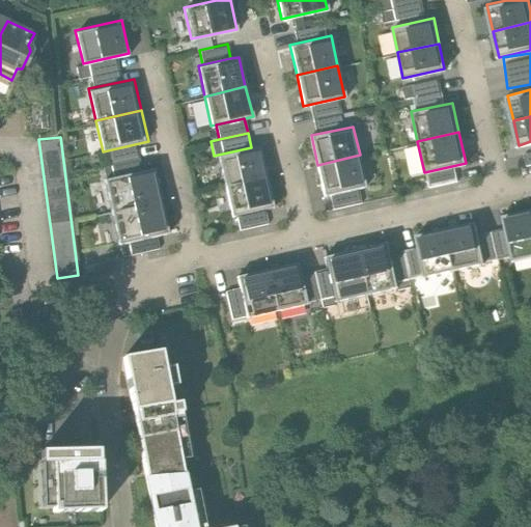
[(218,155),(224,185),(266,175),(259,145),(251,147),(218,155)]
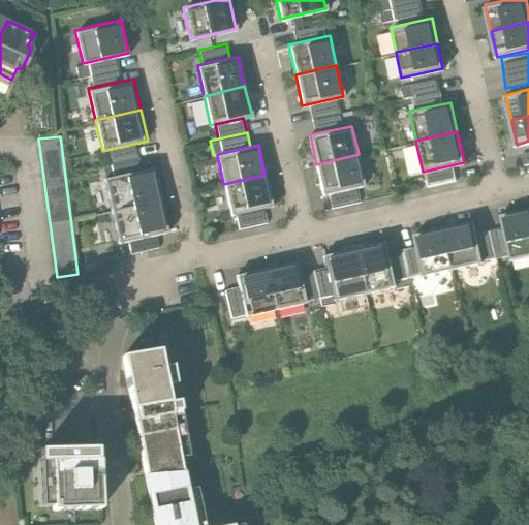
[(365,183),(359,154),(316,164),(323,193),(365,183)]
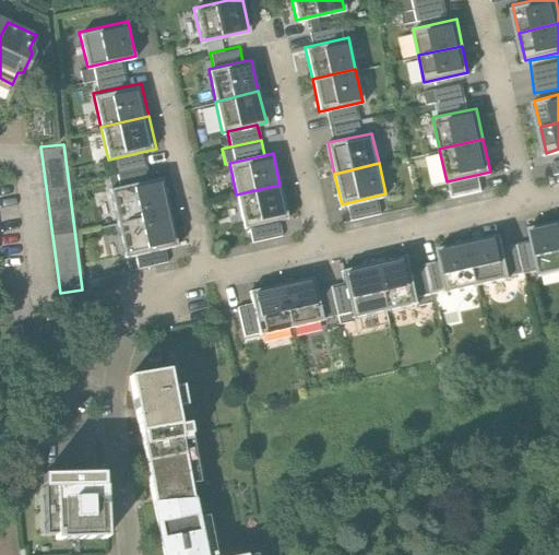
[(115,188),(122,221),(170,210),(163,177),(115,188)]
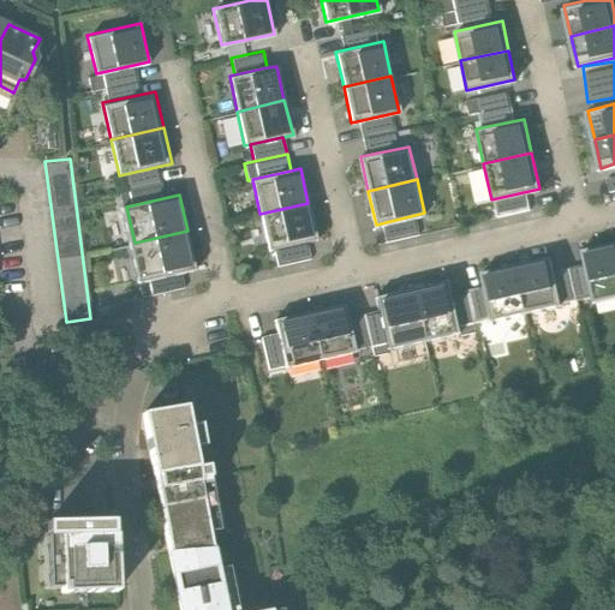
[(316,238),(308,203),(260,214),(268,249),(274,247),(306,240),(316,238)]
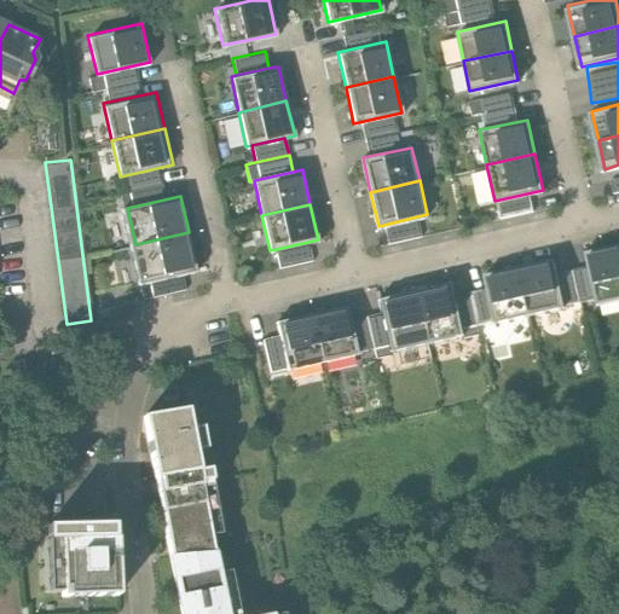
[(197,270),(189,232),(136,244),(144,282),(197,270)]
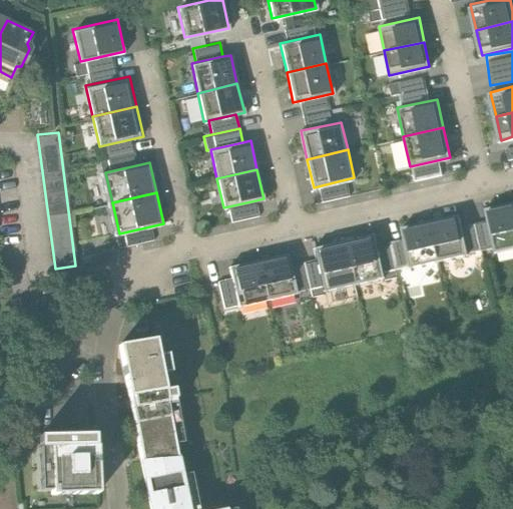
[(258,214),(255,200),(228,206),(231,220),(258,214)]
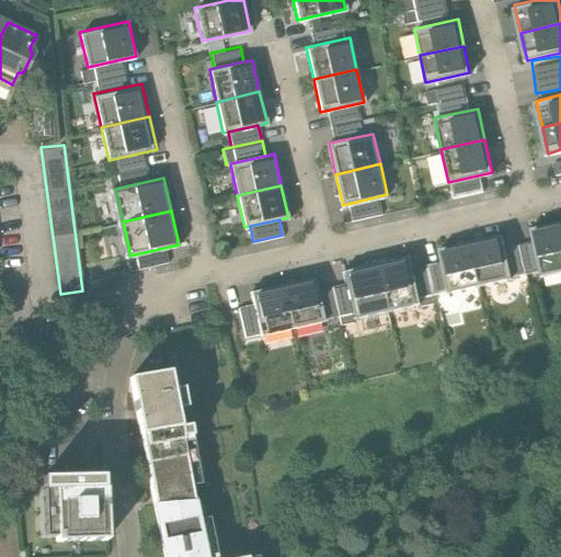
[(560,219),(529,227),(533,239),(539,269),(540,275),(560,270),(560,219)]
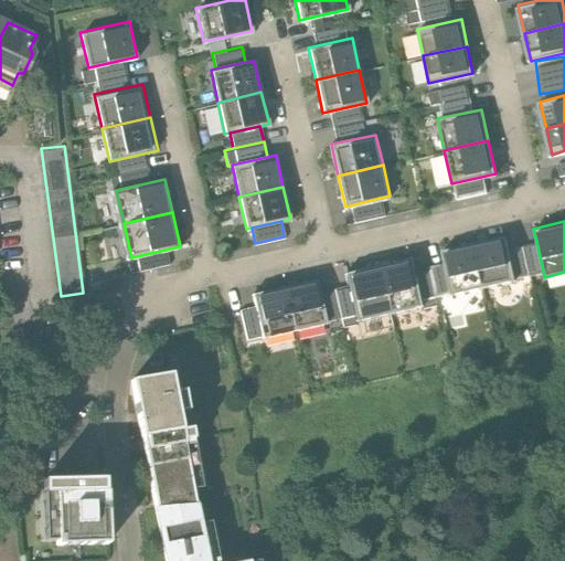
[(505,235),(473,242),(482,286),(515,278),(514,277),(508,247),(505,235)]
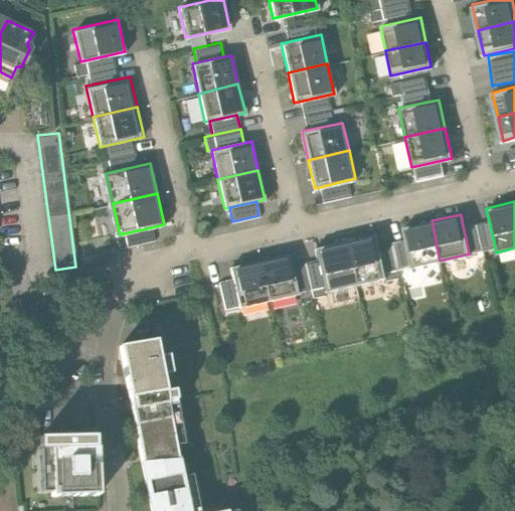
[(489,219),(477,222),(483,249),(495,246),(489,219)]
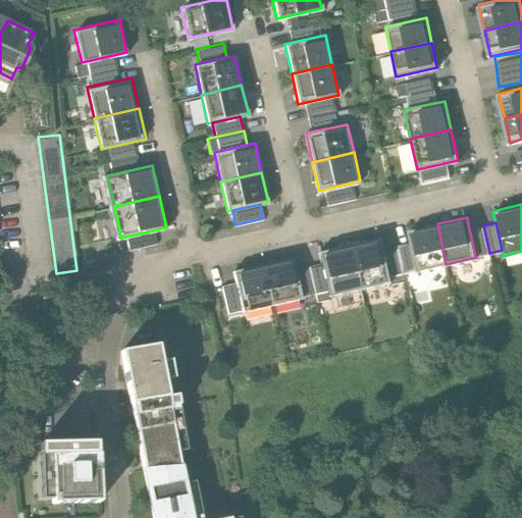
[(416,270),(446,264),(437,223),(407,230),(410,242),(416,269),(416,270)]
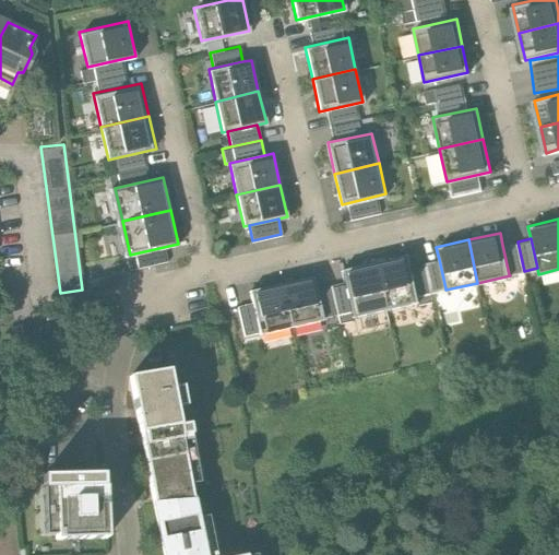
[(518,241),(502,245),(509,274),(524,271),(518,241)]
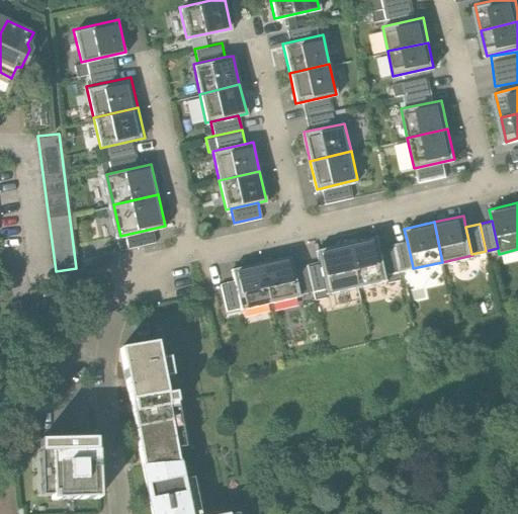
[(378,235),(347,241),(356,285),(389,278),(380,245),(378,235)]
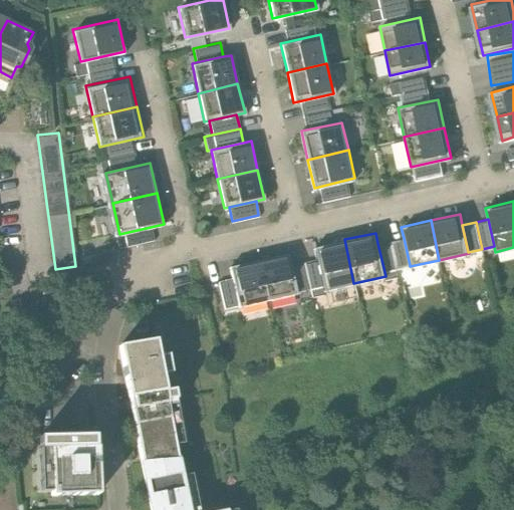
[(410,265),(404,238),(390,241),(396,268),(410,265)]
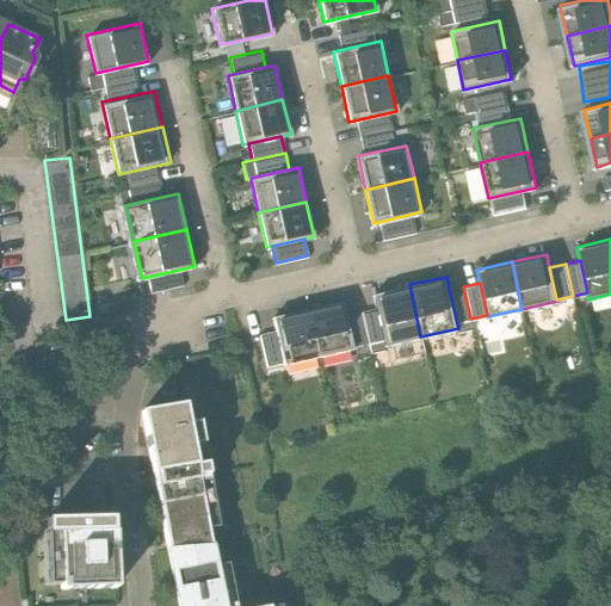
[(383,345),(420,336),(409,284),(371,294),(375,305),(383,345)]
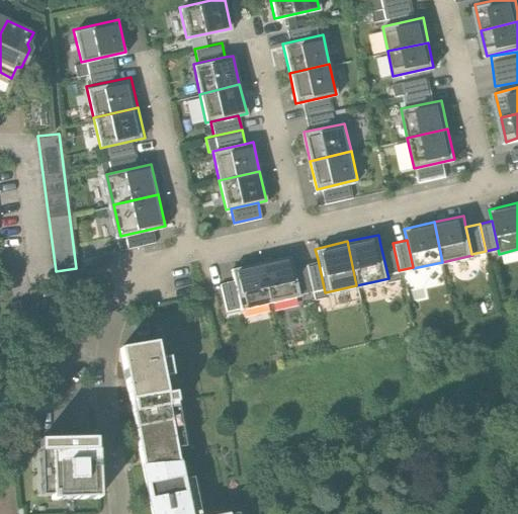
[(393,243),(380,245),(389,278),(389,281),(401,278),(399,270),(393,243)]
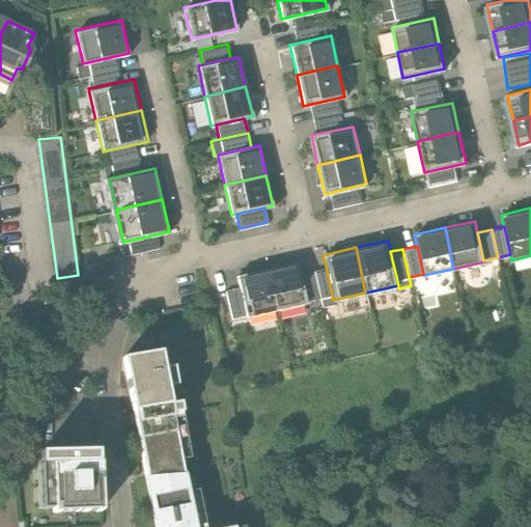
[(297,260),(267,268),(276,308),(306,302),(305,301),(299,273),(297,260)]
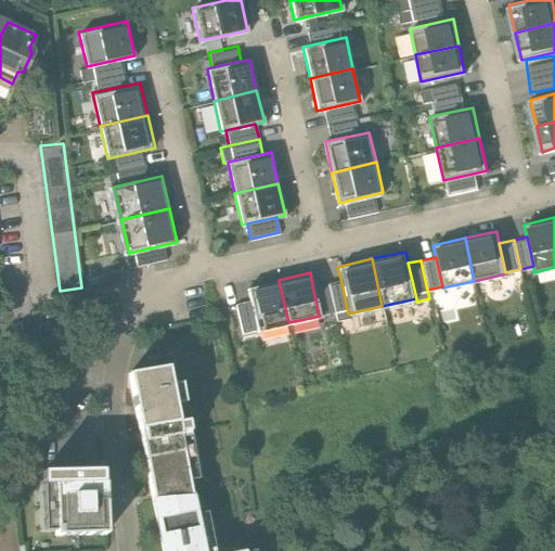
[(340,278),(327,281),(334,311),(336,319),(349,317),(348,314),(340,278)]
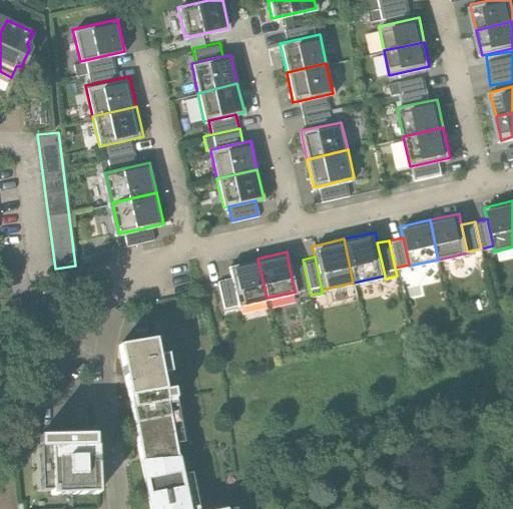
[(237,305),(267,298),(258,259),(228,265),(230,277),(236,304),(237,305)]
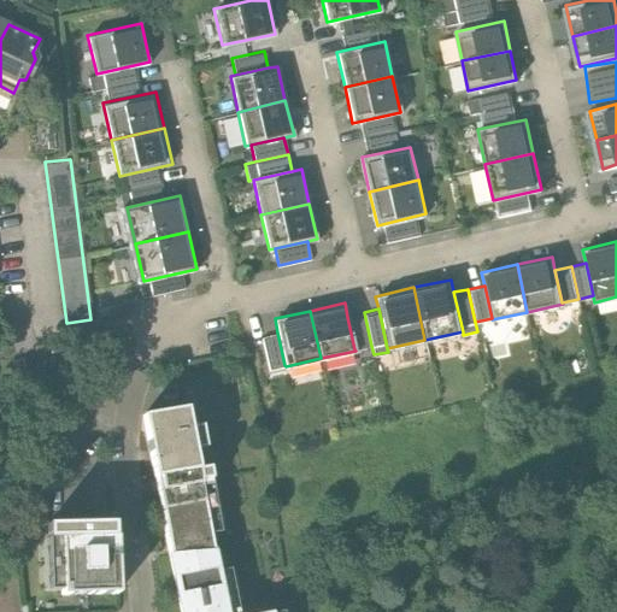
[(364,312),(347,317),(354,349),(371,346),(364,312)]
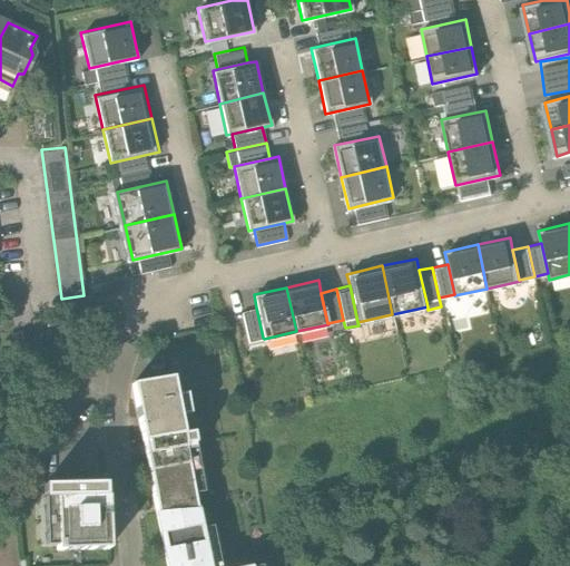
[(256,308),(242,311),(248,341),(263,338),(256,308)]
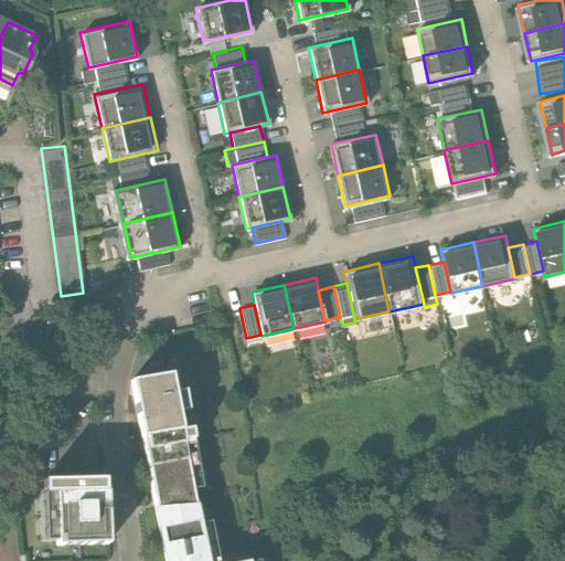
[(173,389),(170,371),(130,378),(140,435),(141,434),(155,507),(168,506),(168,505),(195,504),(194,500),(193,500),(183,444),(193,442),(190,425),(180,427),(177,410),(187,408),(183,388),(173,389)]
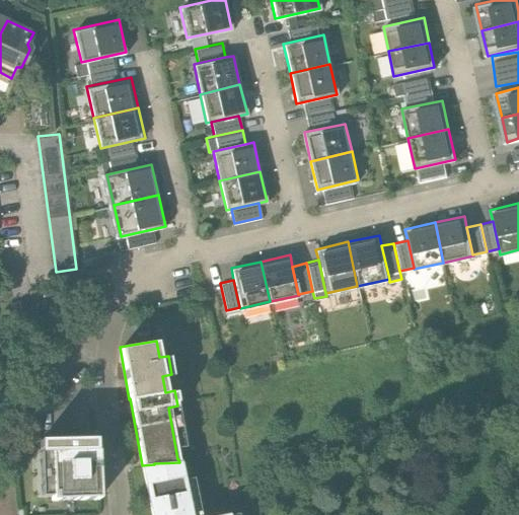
[(47,450),(49,497),(95,495),(94,448),(47,450)]
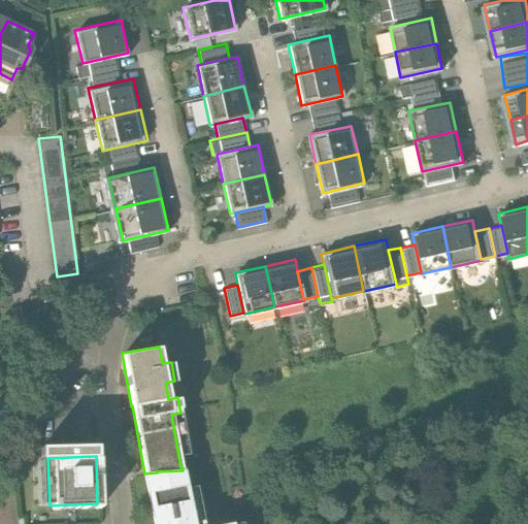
[(193,520),(183,470),(157,471),(157,472),(144,473),(155,523),(231,523),(231,522),(220,523),(203,523),(202,519),(193,520)]
